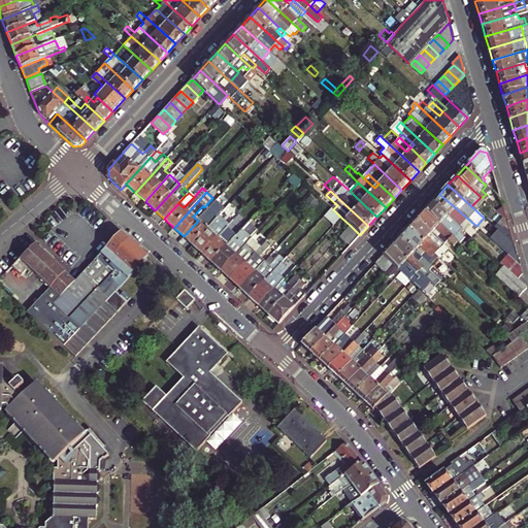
[(468,223),(470,221),(439,194),(432,202),(448,216),(460,227),(460,228),(466,222),(468,223)]
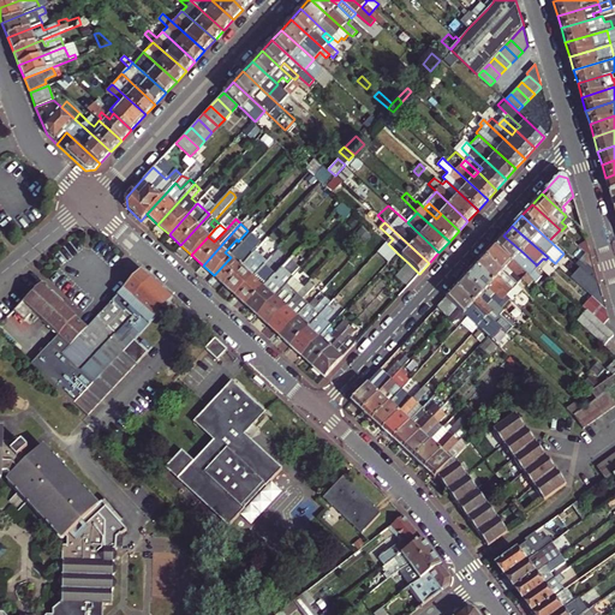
[(517,256),(521,251),(503,236),(494,245),(535,282),(539,278),(531,269),(517,256)]
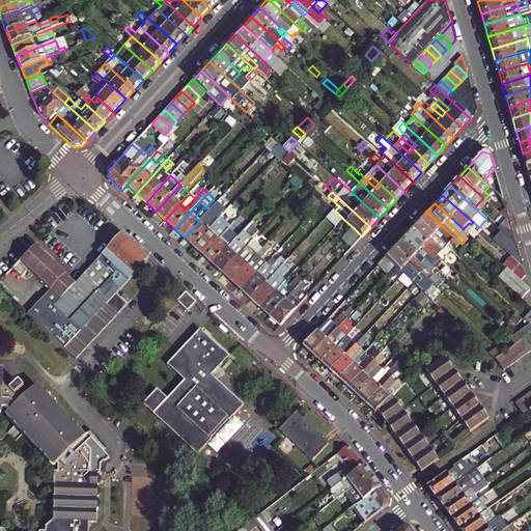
[(194,246),(203,255),(228,228),(223,224),(229,218),(230,219),(236,213),(230,206),(226,211),(194,246)]
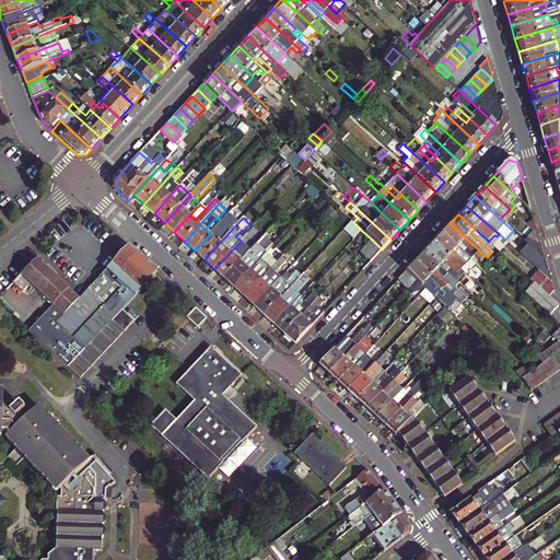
[(205,230),(210,234),(220,222),(217,220),(216,218),(205,230)]
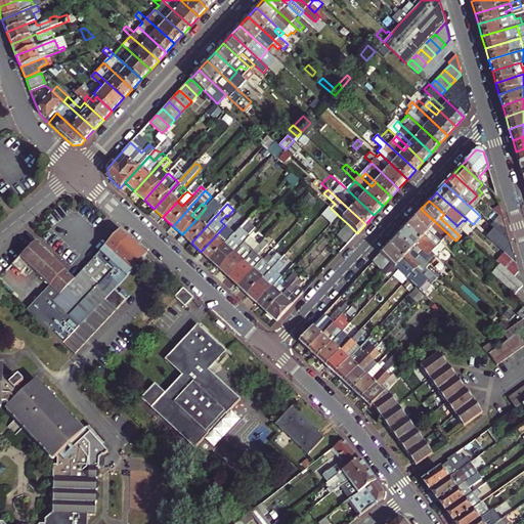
[(182,234),(191,243),(223,208),(219,205),(212,213),(202,224),(197,219),(182,234)]
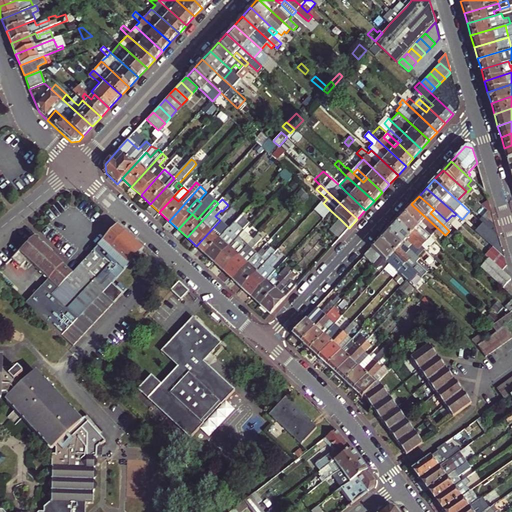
[(483,207),(492,215),(488,202),(483,207)]
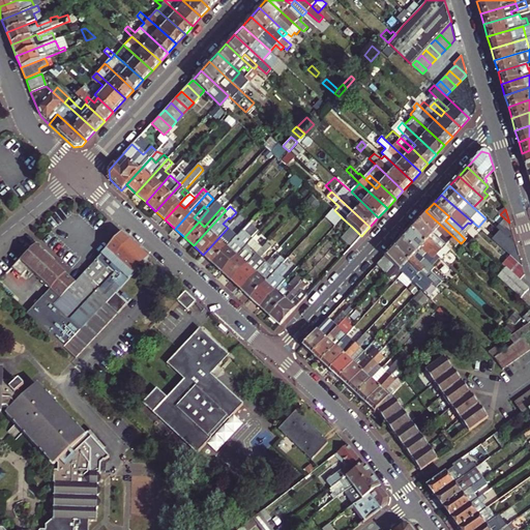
[(199,222),(204,227),(214,215),(208,210),(199,222)]
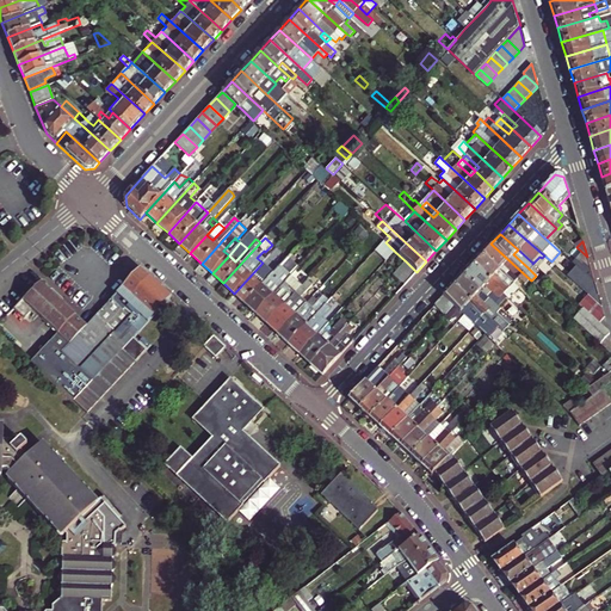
[(534,283),(531,281),(491,244),(481,254),(512,284),(517,279),(528,290),(534,283)]
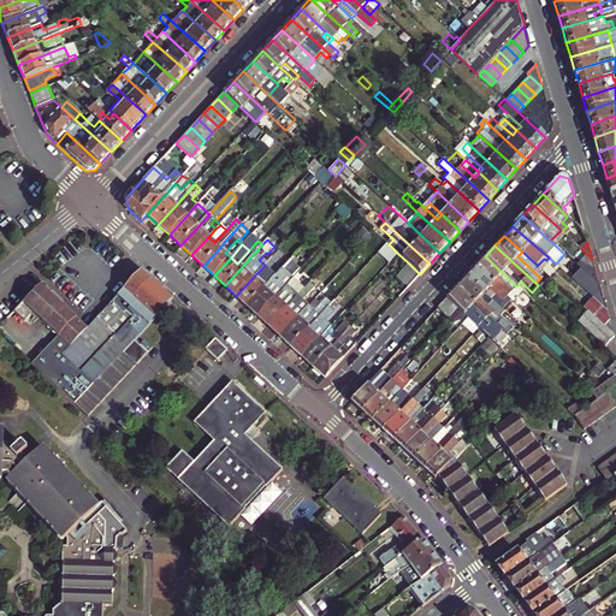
[(532,270),(537,265),(522,252),(517,256),(532,270)]
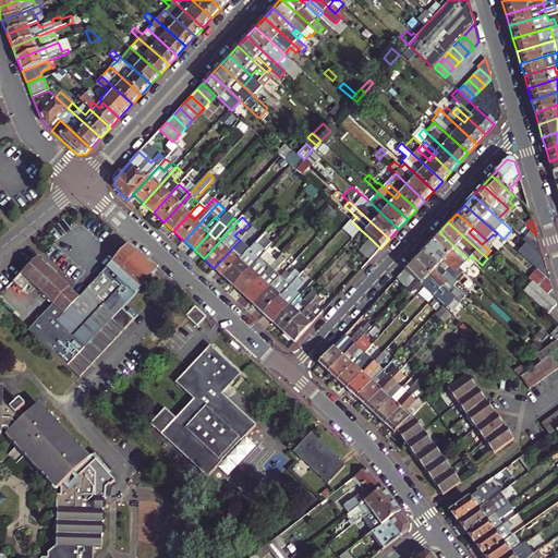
[(214,268),(225,277),(250,250),(263,235),(259,232),(255,237),(253,235),(245,245),(240,240),(214,268)]
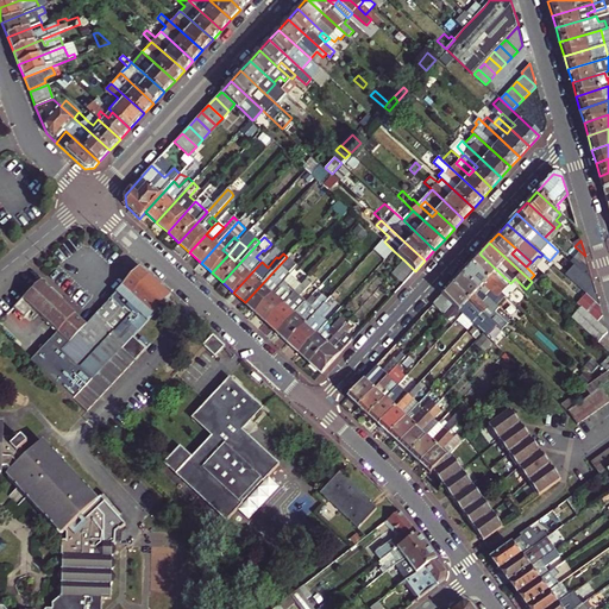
[(502,293),(510,283),(479,253),(470,263),(502,293)]
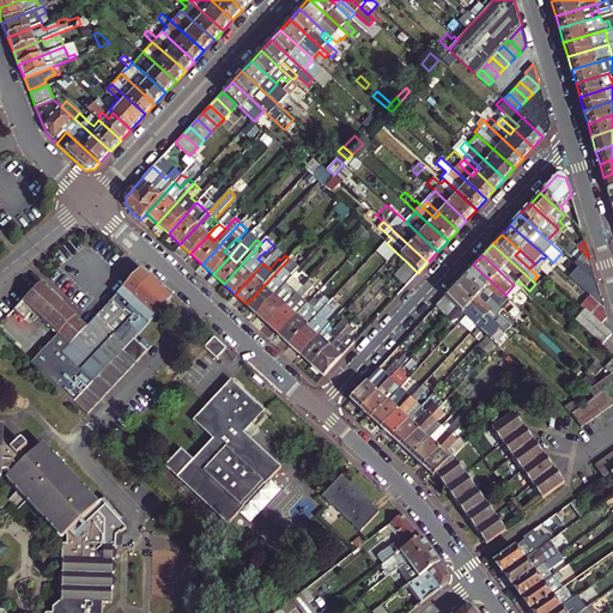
[(279,278),(281,280),(291,271),(290,269),(295,263),(289,258),(289,259),(274,274),(279,278)]
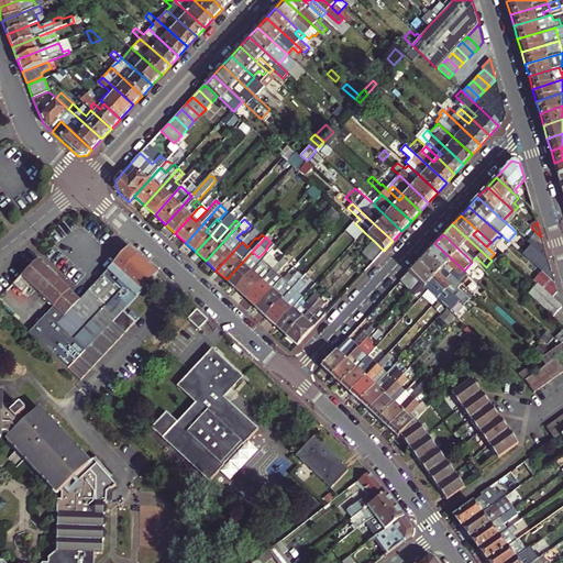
[(378,256),(384,251),(374,241),(368,247),(378,256)]
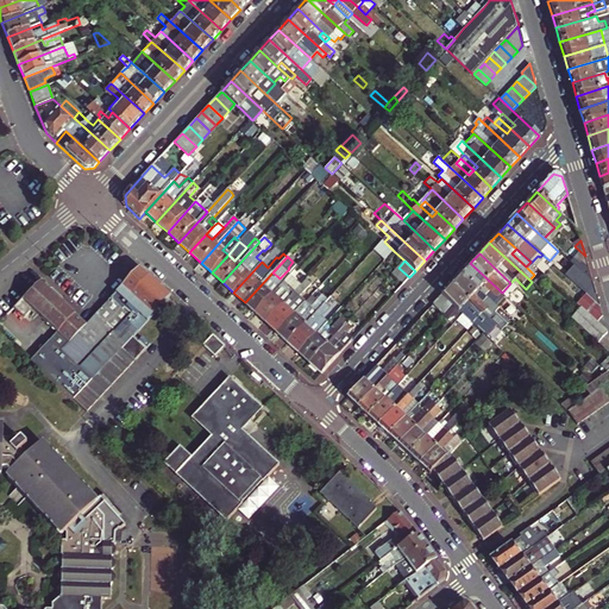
[(491,303),(502,293),(470,263),(460,274),(491,303)]
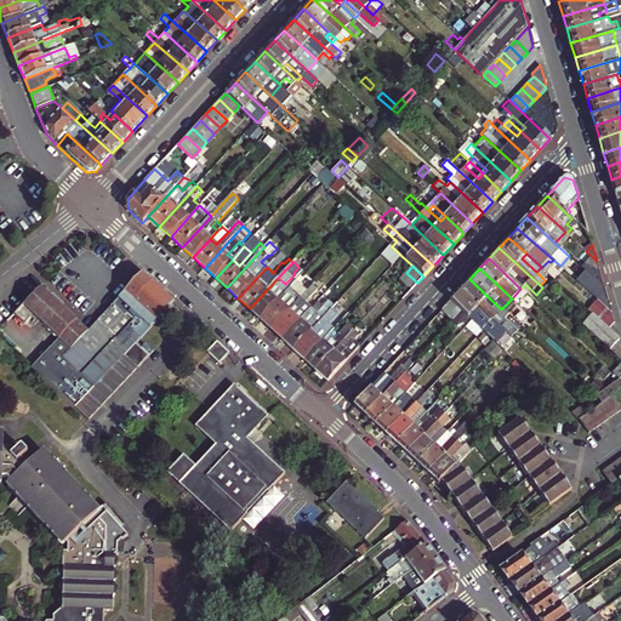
[(127,328),(131,331),(166,294),(143,273),(91,329),(89,330),(70,351),(44,377),(56,389),(66,391),(84,377),(81,375),(127,328)]
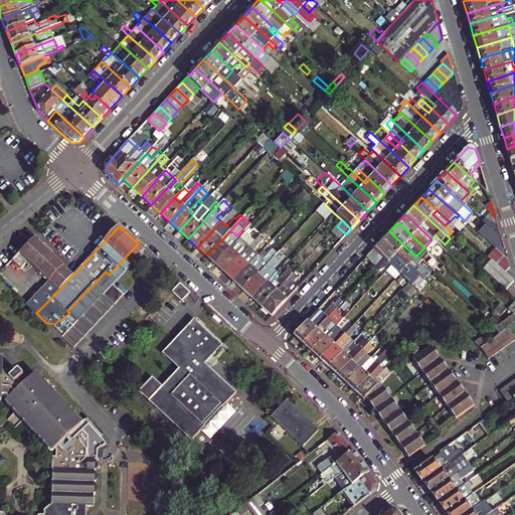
[(341,240),(346,234),(337,226),(331,232),(341,240)]
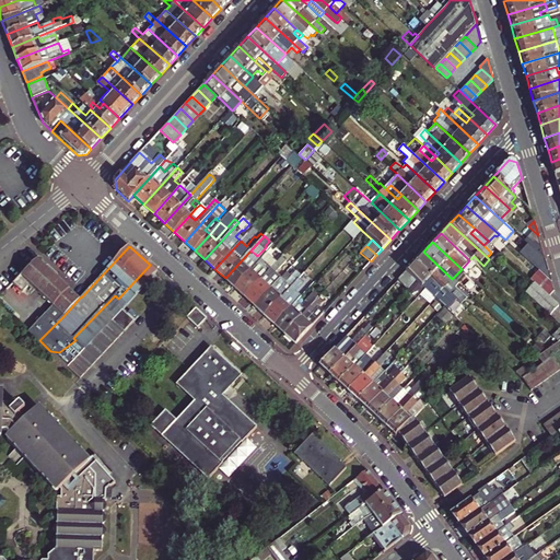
[(545,271),(548,270),(546,259),(534,249),(528,256),(545,271)]
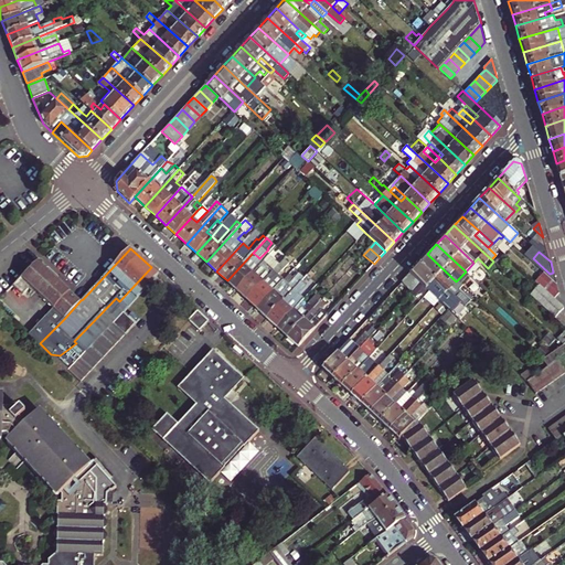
[(227,280),(237,290),(253,274),(247,268),(257,256),(253,253),(227,280)]
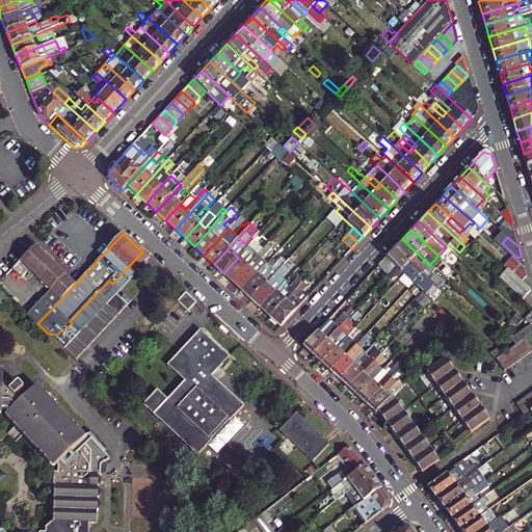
[(426,268),(429,265),(402,239),(394,248),(427,278),(439,290),(444,285),(432,274),(426,268)]
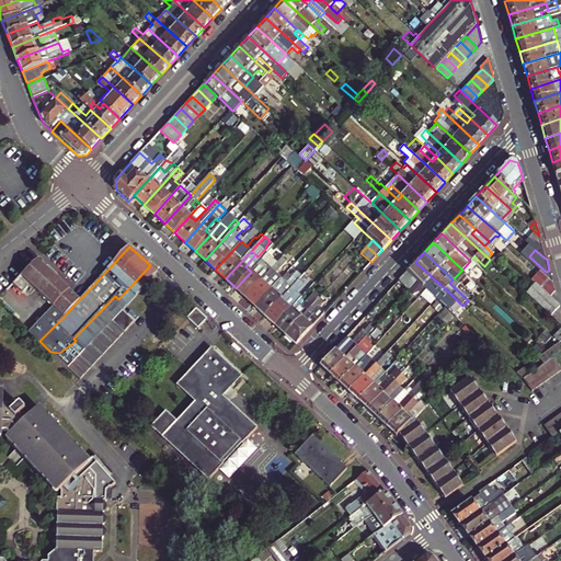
[(271,270),(276,274),(286,263),(282,259),(271,270)]
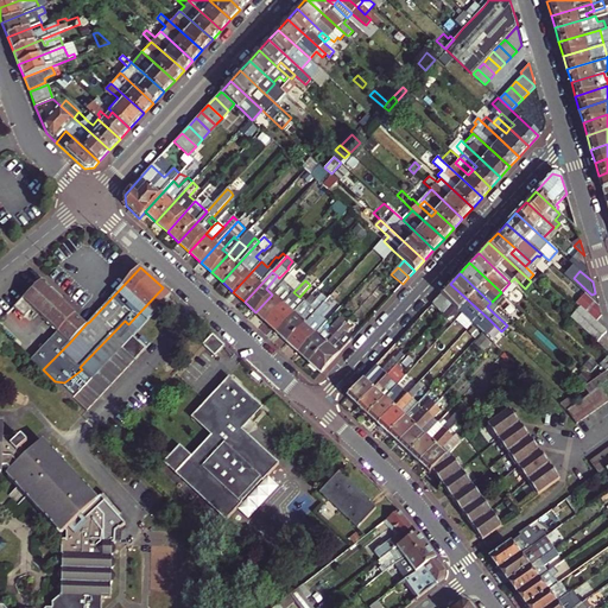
[(481,327),(488,318),(450,284),(441,295),(453,304),(462,314),(472,323),(474,321),(481,327)]
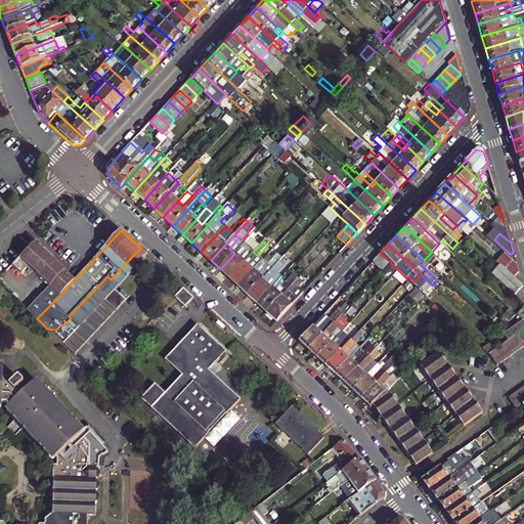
[(220,269),(229,277),(253,252),(248,247),(238,258),(234,254),(220,269)]
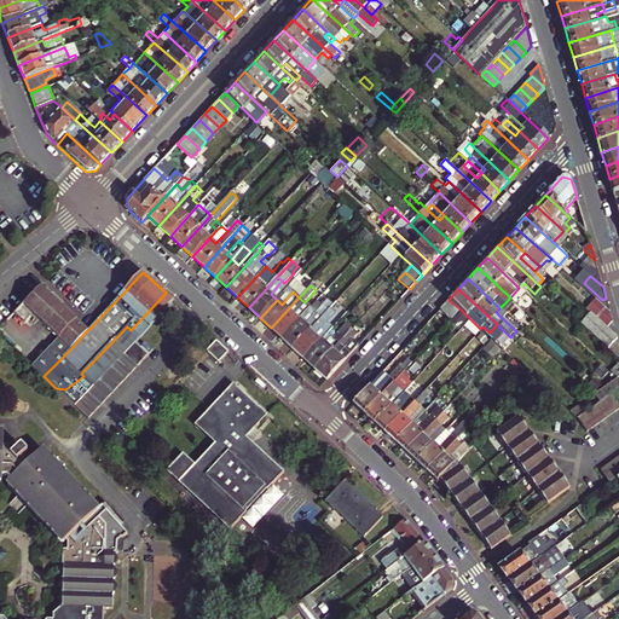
[(174,301),(166,293),(131,330),(121,341),(105,356),(84,376),(93,386),(134,342),(138,337),(174,301)]
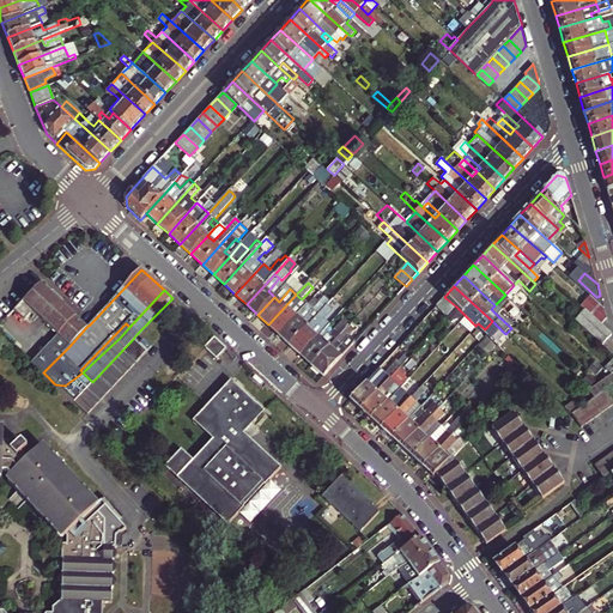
[(53,304),(62,304),(56,298),(56,293),(54,293),(50,295),(47,297),(49,299),(53,299),(53,304)]
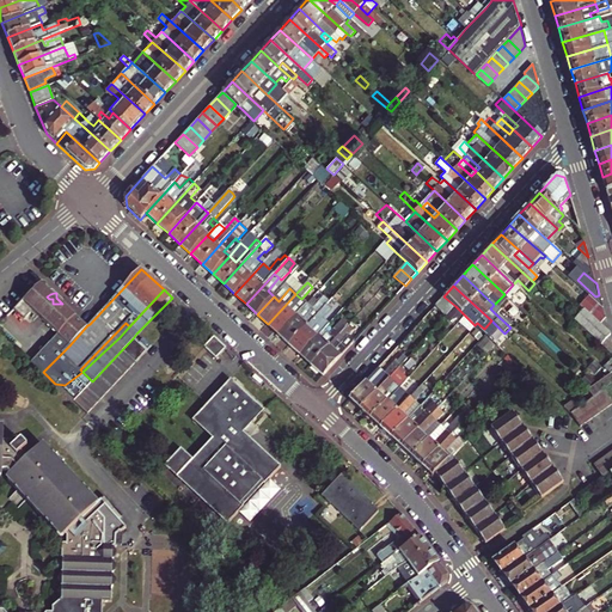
[(268,324),(279,335),(295,317),(289,311),(301,299),(295,294),(268,324)]
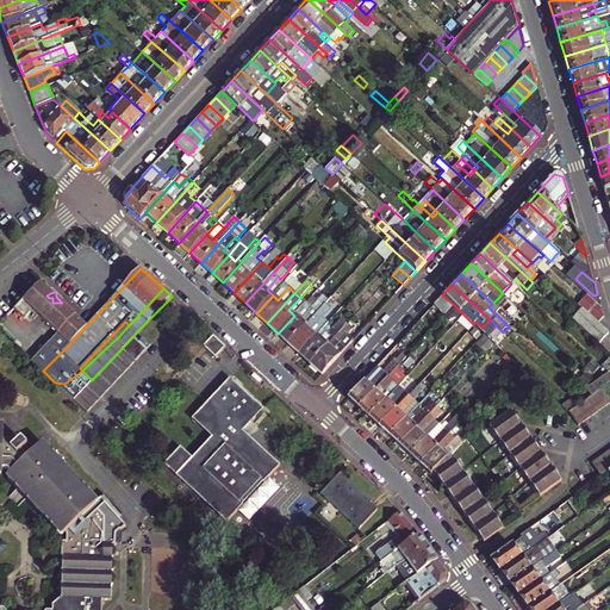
[(591,316),(601,306),(585,293),(577,304),(582,307),(591,316)]
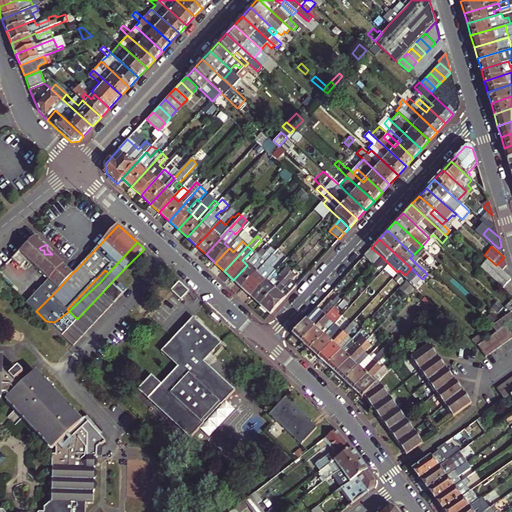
[(58,289),(73,272),(52,254),(44,254),(44,250),(41,250),(39,248),(18,268),(27,276),(34,268),(47,279),(25,302),(36,311),(58,289)]
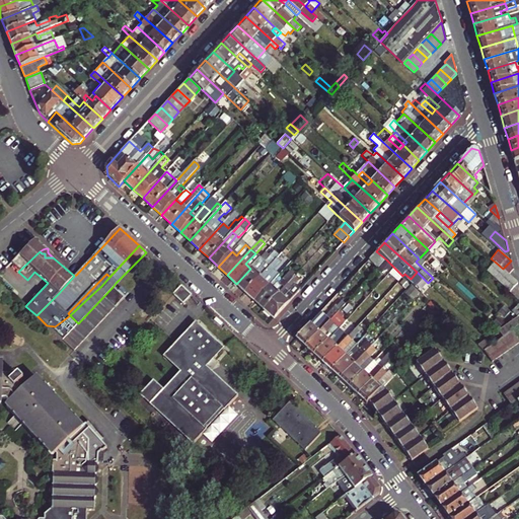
[(369,260),(378,268),(386,260),(376,251),(369,260)]
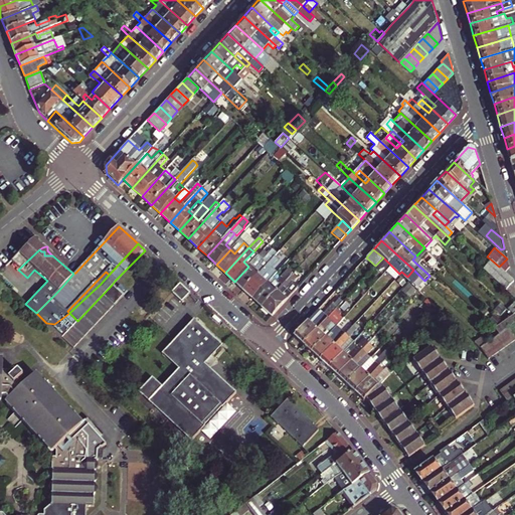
[(243,262),(248,267),(259,255),(253,251),(243,262)]
